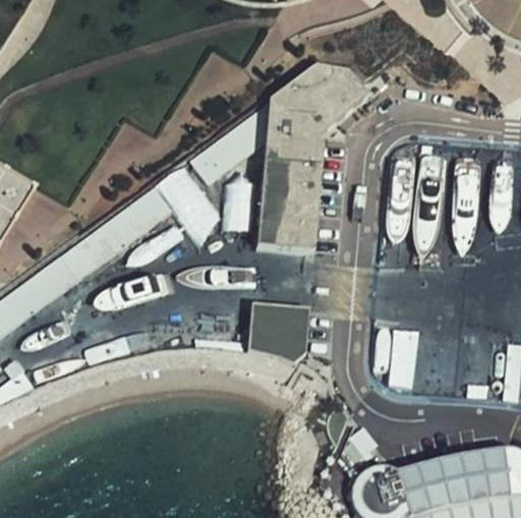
[(483,0),(496,11),(510,20),(520,23),(520,0),(483,0)]
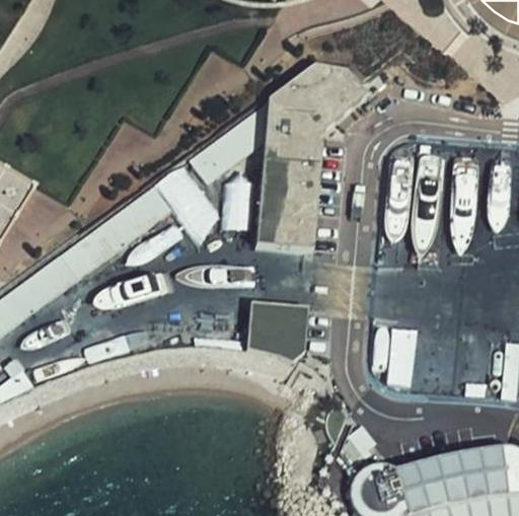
[(363,99),(348,79),(311,71),(268,103),(265,142),(257,249),(307,252),(314,143),(311,143),(311,136),(318,131),(363,99)]
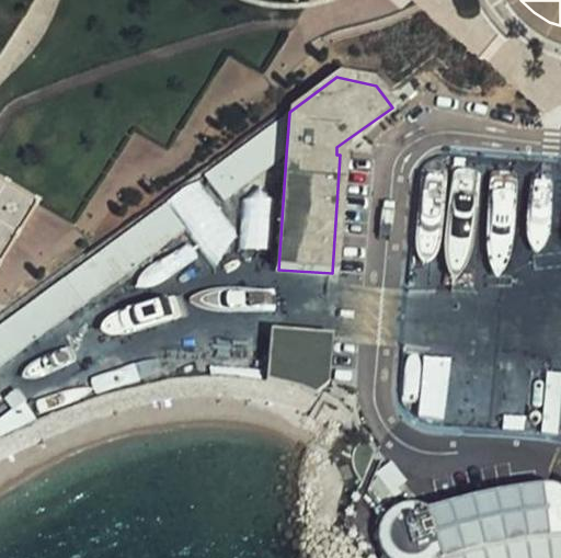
[(286,154),(289,112),(205,174),(225,201),(286,154)]
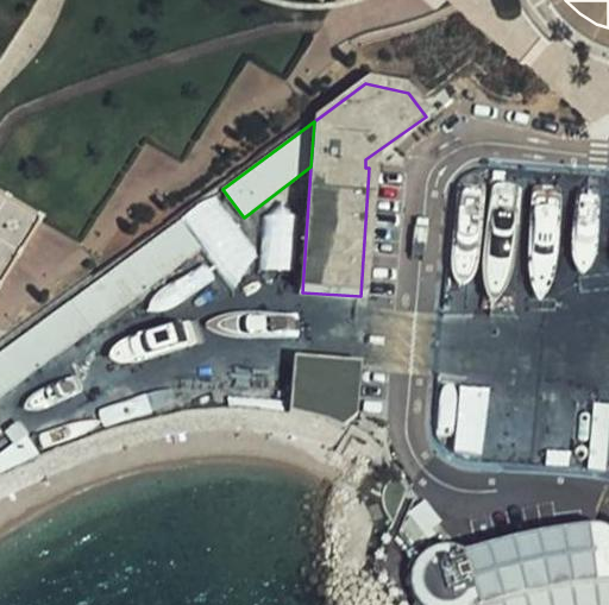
[(584,263),(571,279),(608,292),(608,197),(607,197),(594,193),(592,209),(577,209),(575,259),(584,263)]
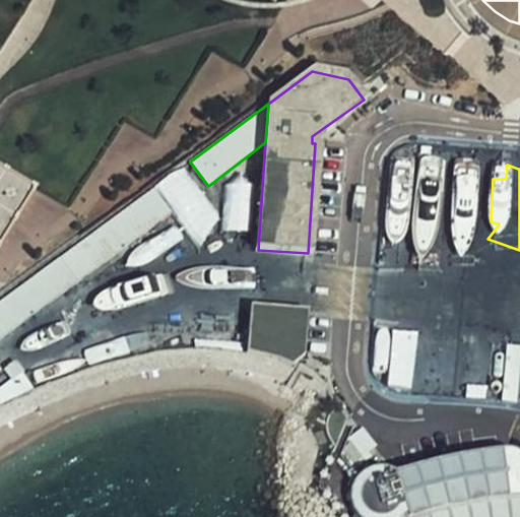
[(0,299),(0,336),(181,205),(164,181),(0,299)]
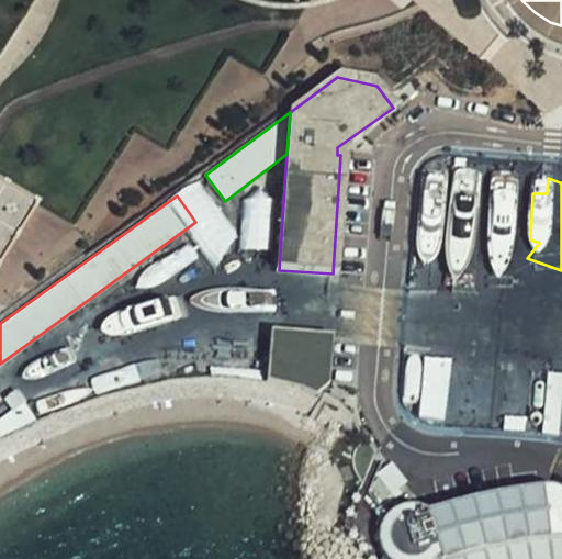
[(330,379),(334,328),(271,326),(266,378),(295,387),(318,393),(330,379)]
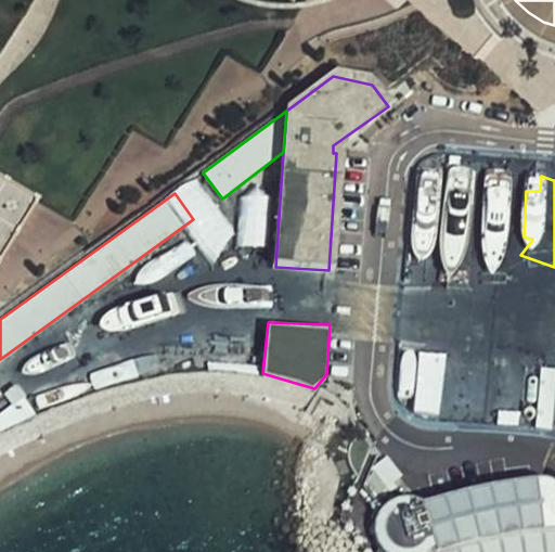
[(0,418),(4,424),(40,400),(25,381),(0,397),(0,418)]
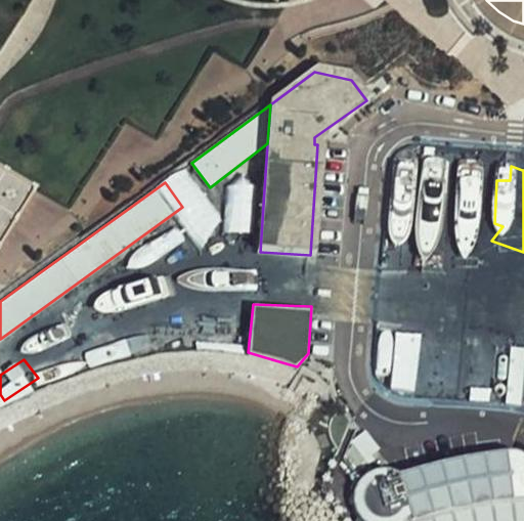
[(6,402),(43,387),(38,378),(4,400),(6,402)]
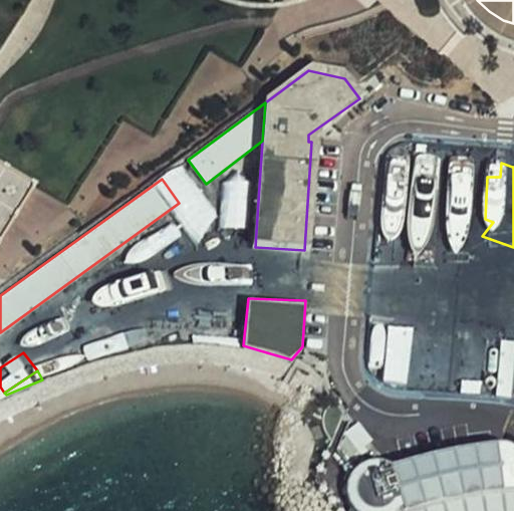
[(484,497),(513,493),(513,453),(508,450),(503,449),(490,450),(464,453),(427,461),(392,472),(380,468),(370,468),(361,471),(353,478),(348,485),(347,495),(349,504),(352,510),(353,510),(417,510),(440,506),(484,497)]
